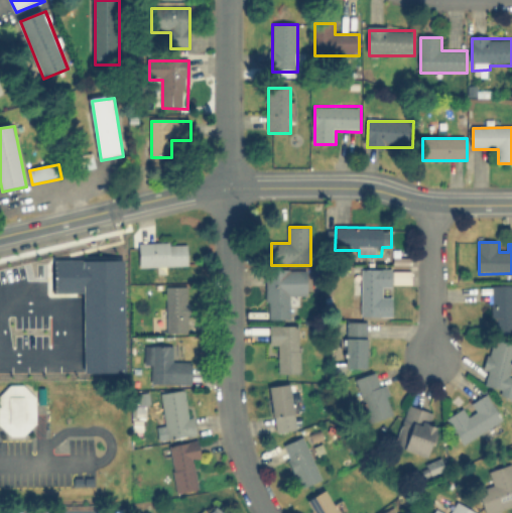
[(189,268),(189,245),(141,245),(142,268),(189,268)]
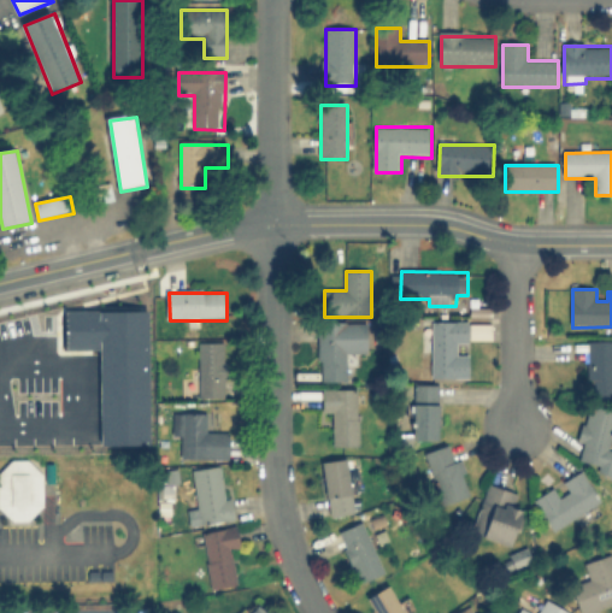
[(369,324),(321,324),(321,383),(349,383),(349,354),(369,354),(369,324)]
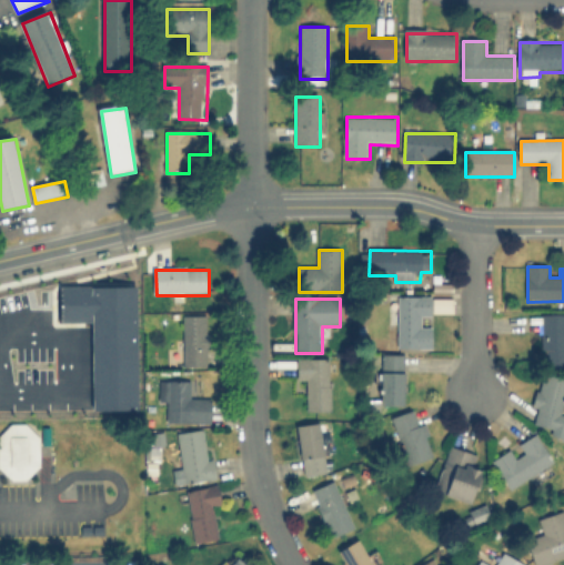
[(433,325),(434,325),(434,299),(400,299),(400,350),(433,350),(433,325)]
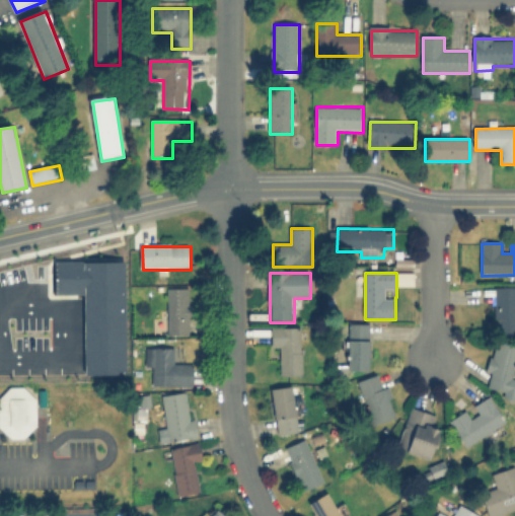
[(398,287),(415,286),(414,275),(398,275),(398,287)]
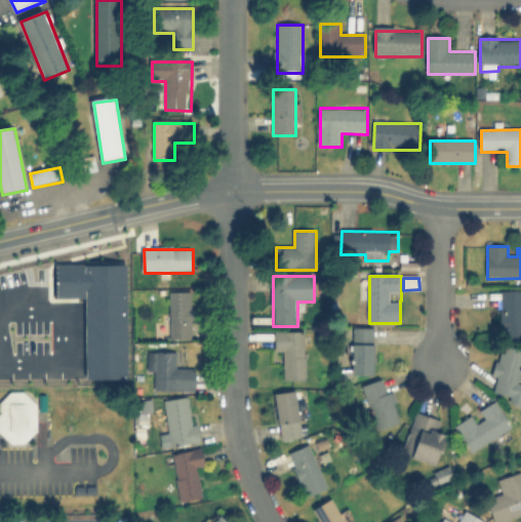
[(503,338),(520,338),(520,292),(503,292),(503,338)]
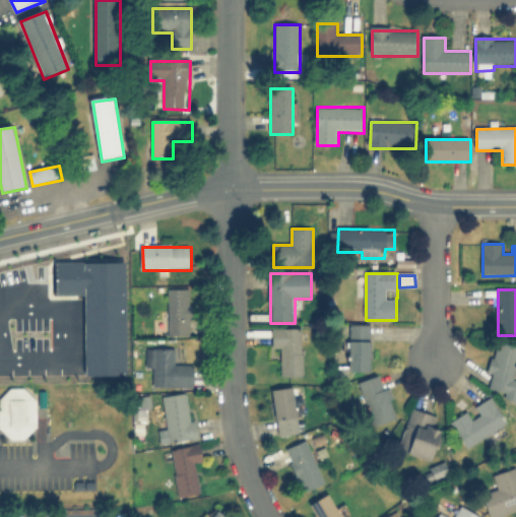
[(191,337),(191,291),(168,291),(168,337),(191,337)]
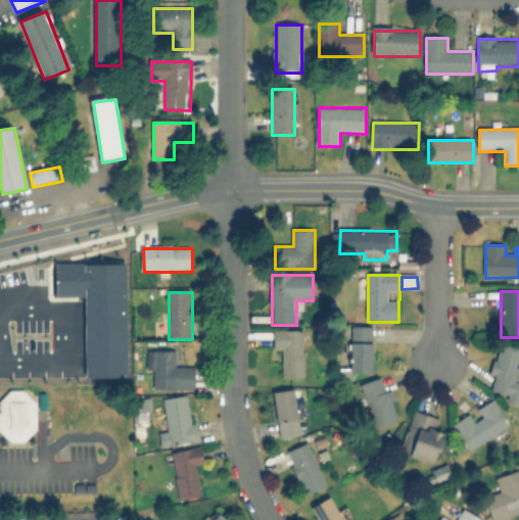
[(373,328),(351,328),(351,375),(373,375),(373,328)]
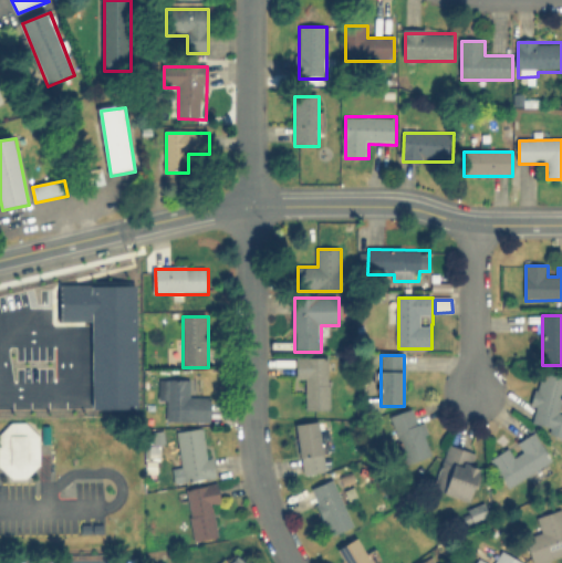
[(330,360),(299,360),(299,382),(308,382),(309,412),(331,412),(330,360)]
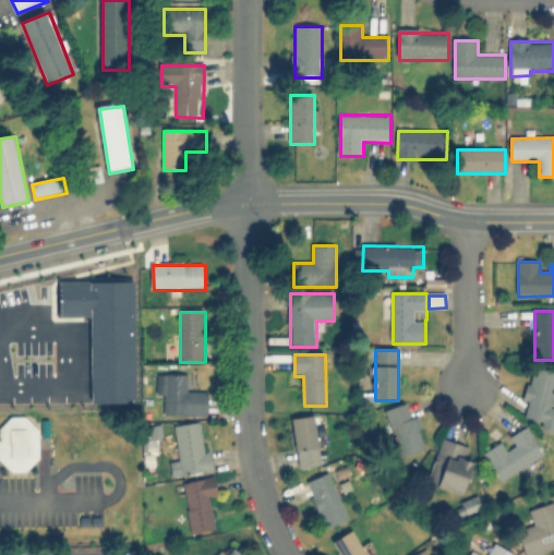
[(525,424),(553,427),(553,372),(532,370),(525,424)]
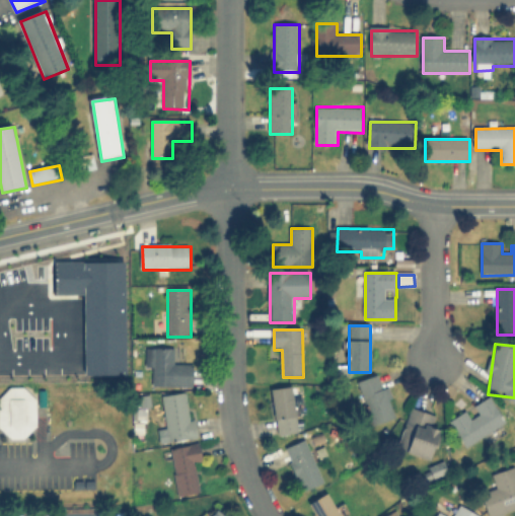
[(147,369),(154,370),(154,387),(194,388),(194,366),(175,365),(175,350),(148,349),(147,369)]
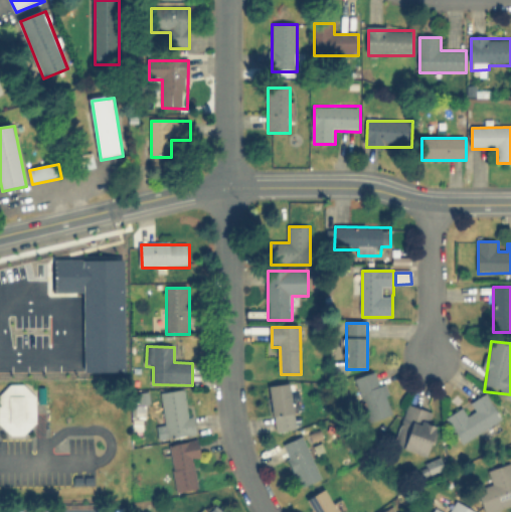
[(382,385),(378,373),(357,379),(370,422),(395,414),(386,384),(382,385)]
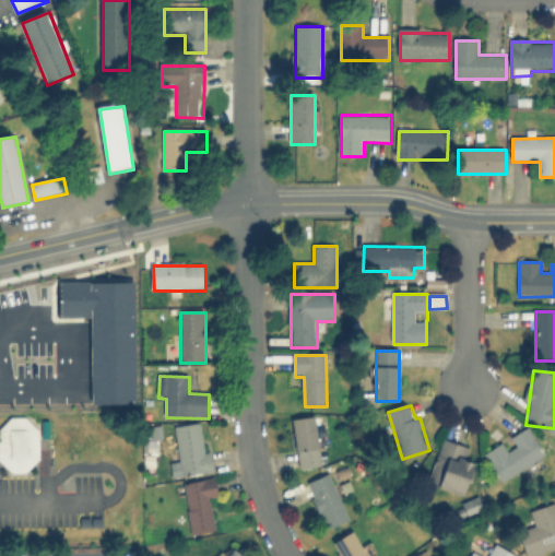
[(300,470),(323,466),(317,417),(294,421),(300,470)]
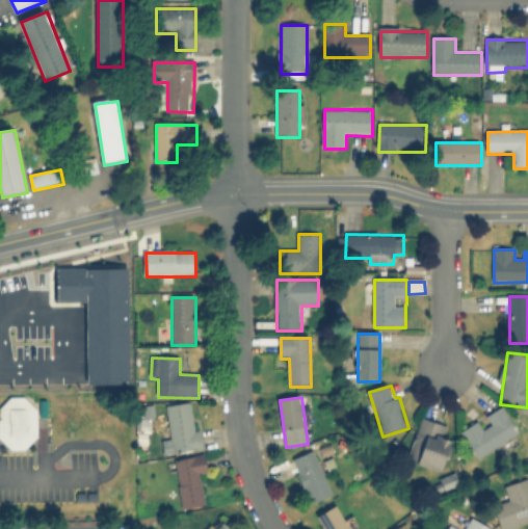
[(0,411),(12,398),(25,398),(38,412),(38,437),(26,450),(12,451),(0,438),(0,411)]
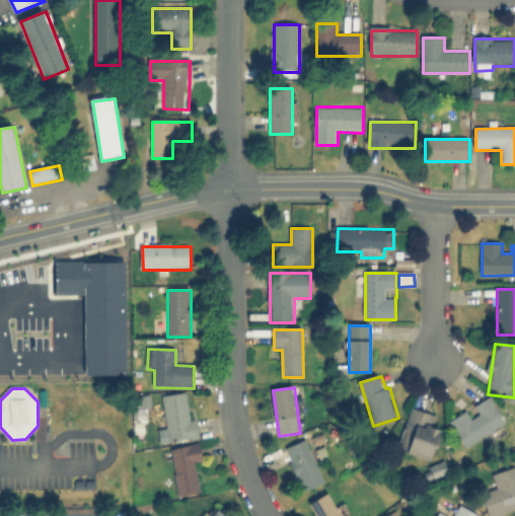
[(189,394),(164,396),(167,429),(160,430),(161,443),(199,440),(197,421),(191,421),(189,394)]
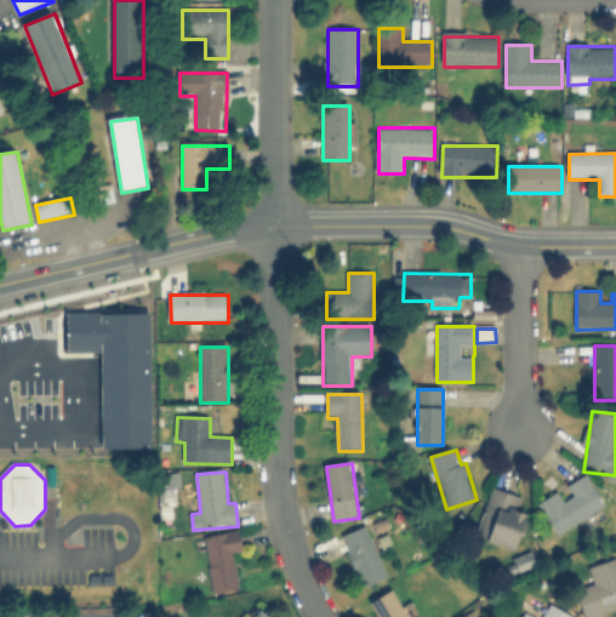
[(569,487),(575,497),(565,503),(559,493),(539,506),(558,537),(608,507),(588,475),(569,487)]
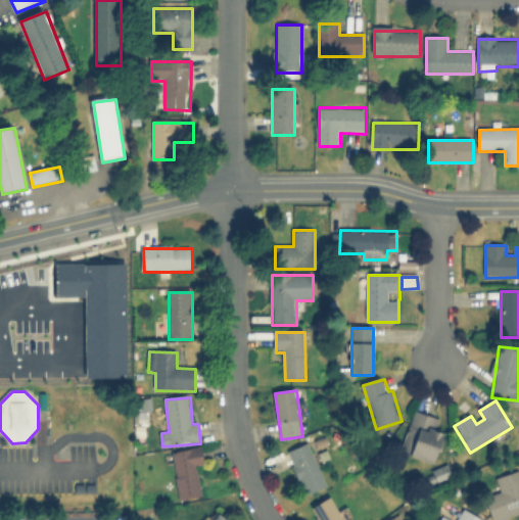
[(436,464),(445,434),(437,431),(440,420),(415,413),(403,455),(436,464)]
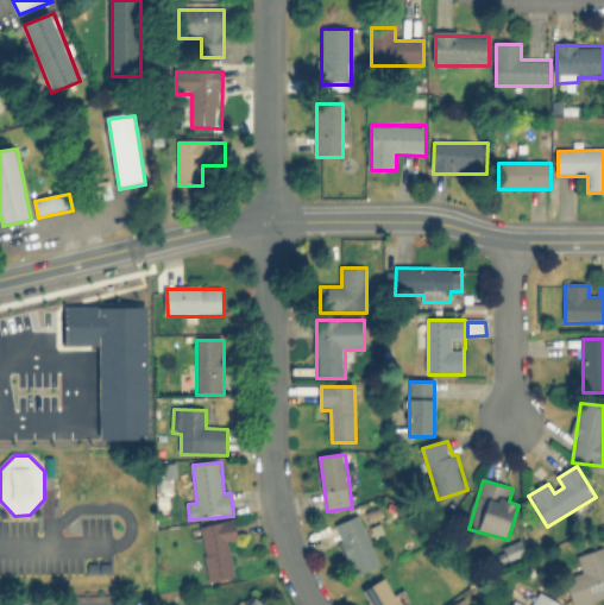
[(335,528),(358,578),(382,567),(359,517),(335,528)]
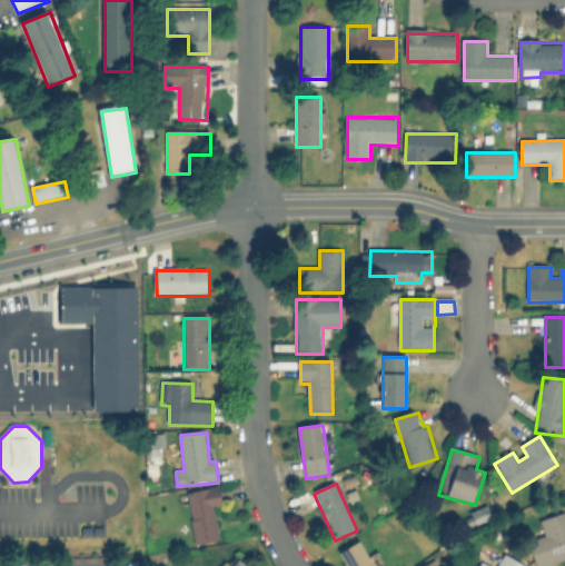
[(196,545),(220,542),(216,512),(222,510),(220,488),(189,493),(196,545)]
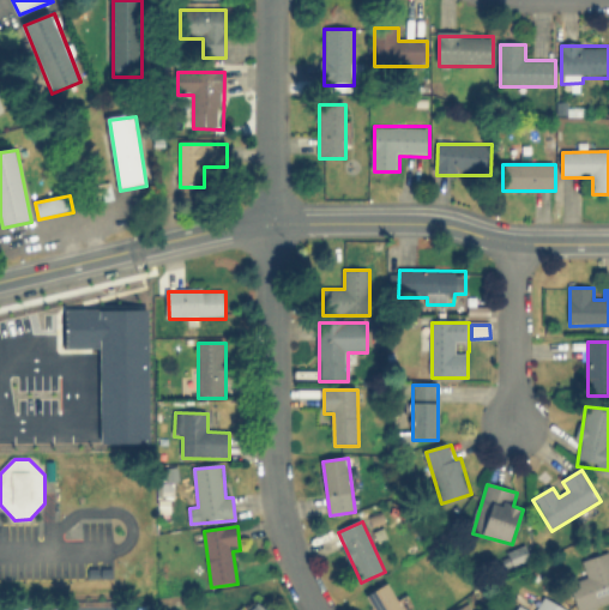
[(531,560),(526,549),(508,555),(513,567),(531,560)]
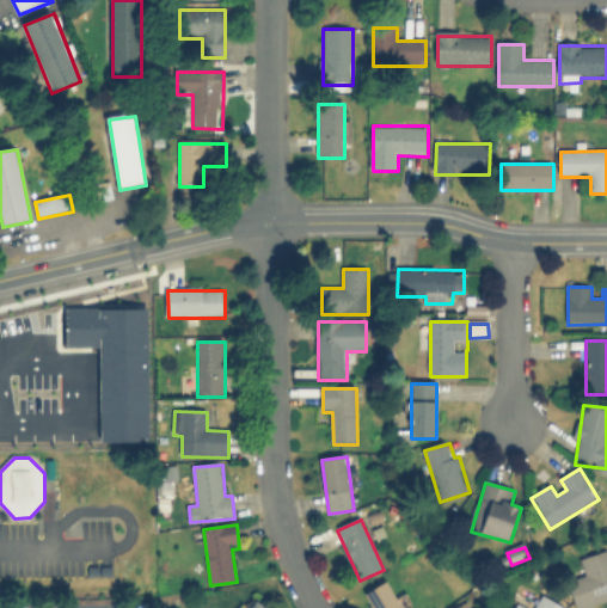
[(589,607),(606,601),(606,553),(582,562),(587,577),(569,583),(577,607),(589,607)]
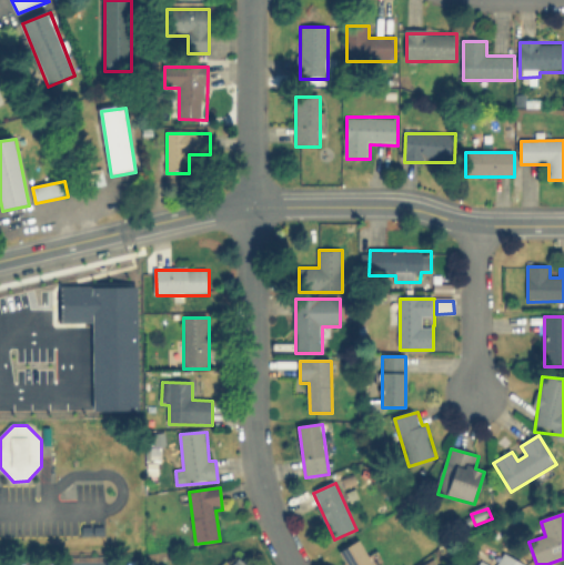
[(340,553),(345,564),(373,564),(361,541),(340,553)]
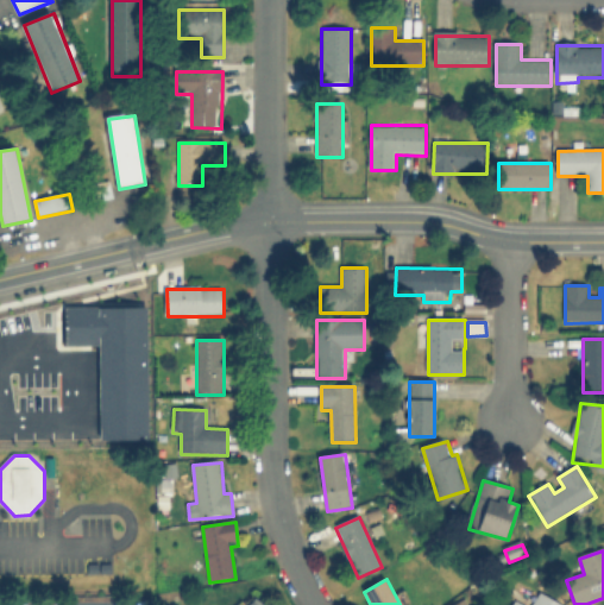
[(521,604),(516,602),(514,604),(559,604),(540,593),(533,604),(521,604)]
